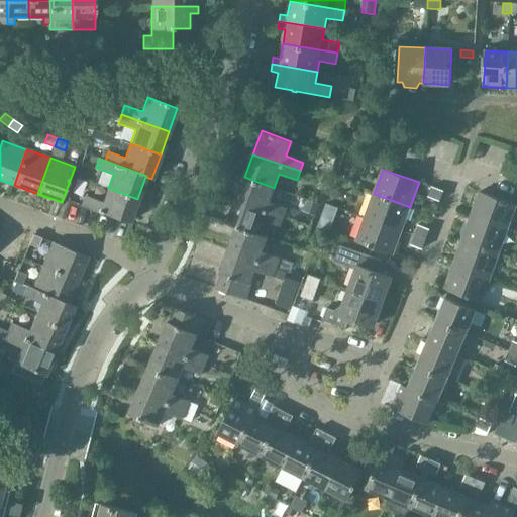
[(244,177),(235,200),(283,217),(287,208),(269,202),(274,188),(244,177)]
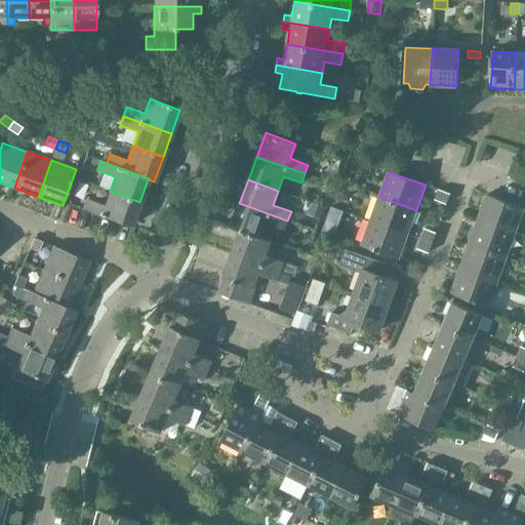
[(435,200),(447,204),(450,194),(439,190),(435,200)]
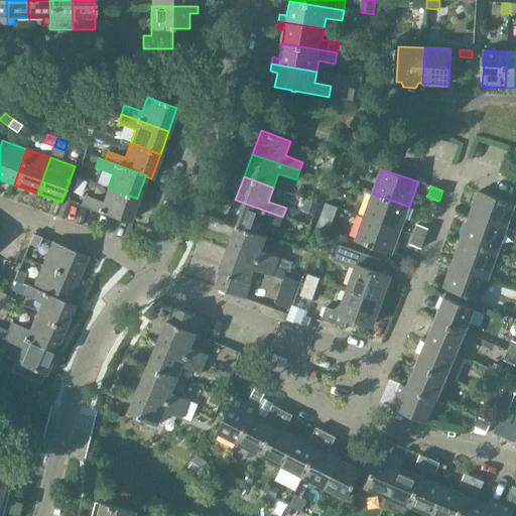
[(137,199),(108,187),(103,202),(85,196),(82,206),(129,222),(137,199)]
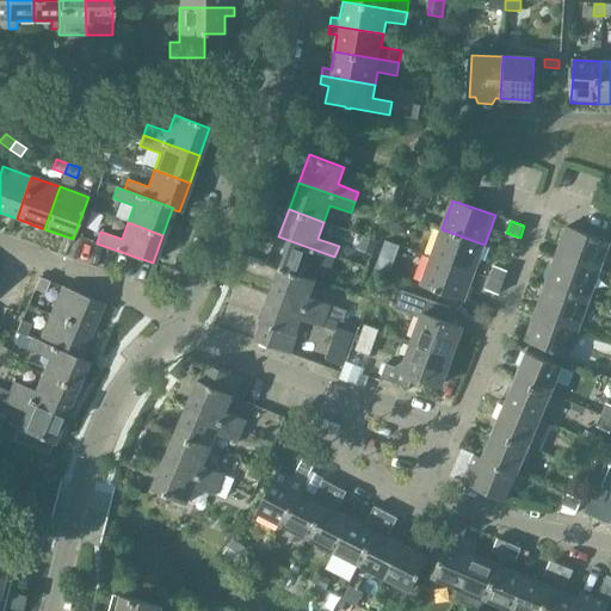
[(567,227),(556,257),(599,272),(610,242),(567,227)]
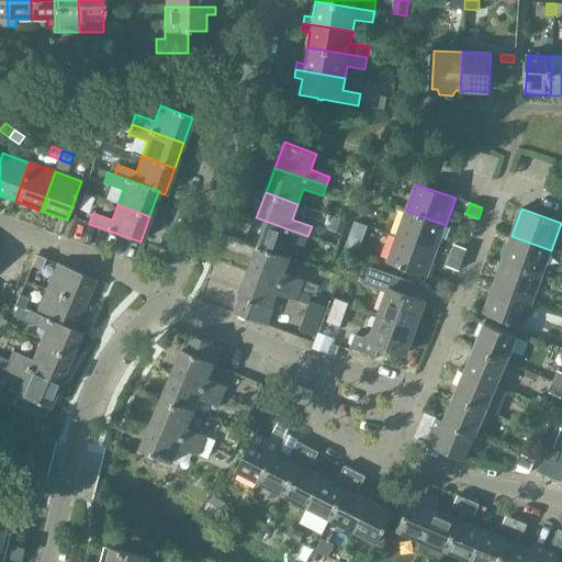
[(406,211),(397,237),(436,250),(446,225),(406,211)]
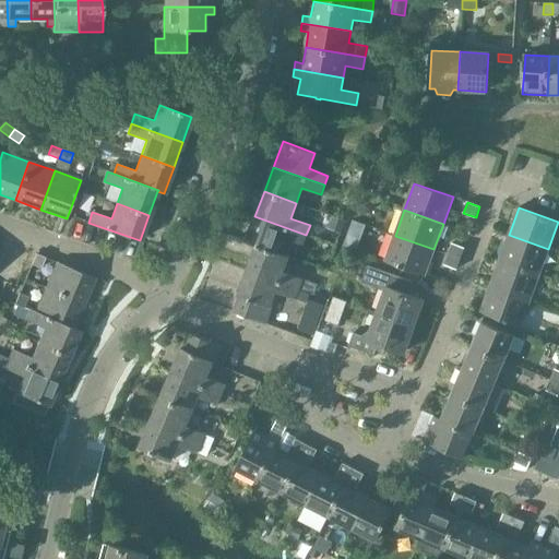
[(246,242),(256,246),(257,246),(278,253),(278,252),(284,238),(302,245),(306,235),(254,216),(246,242)]
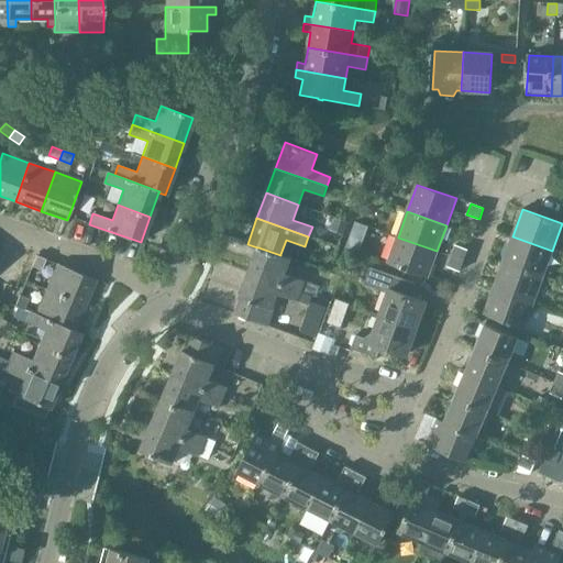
[(512,236),(504,262),(543,276),(552,251),(512,236)]
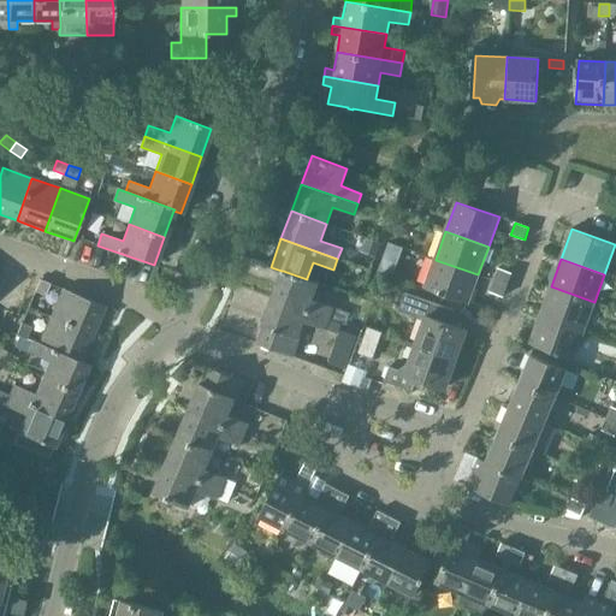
[(478,274),(436,260),(425,289),(468,304),(478,274)]
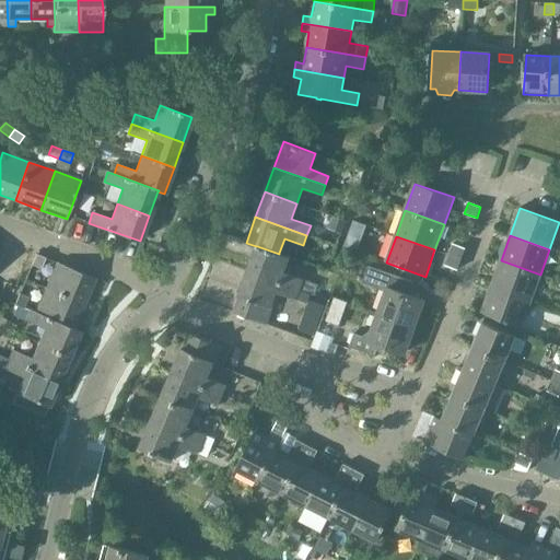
[(450,255),(462,259),(466,248),(453,244),(450,255)]
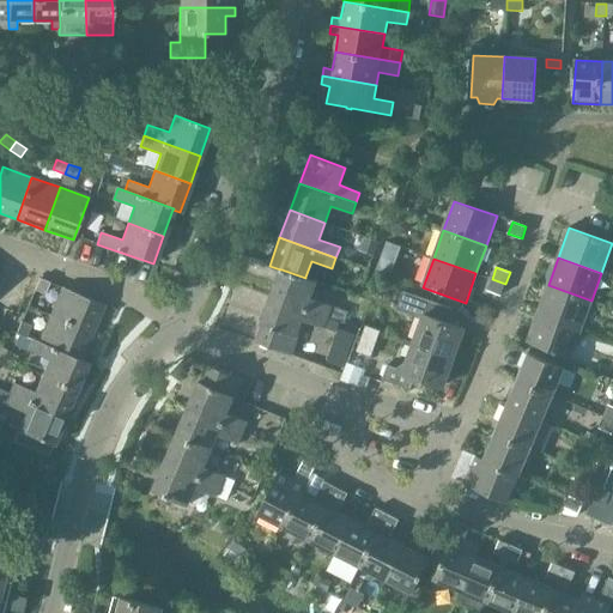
[(280,269),(271,297),(327,317),(331,307),(310,298),(316,281),(305,277),(305,278),(281,269),(280,269)]
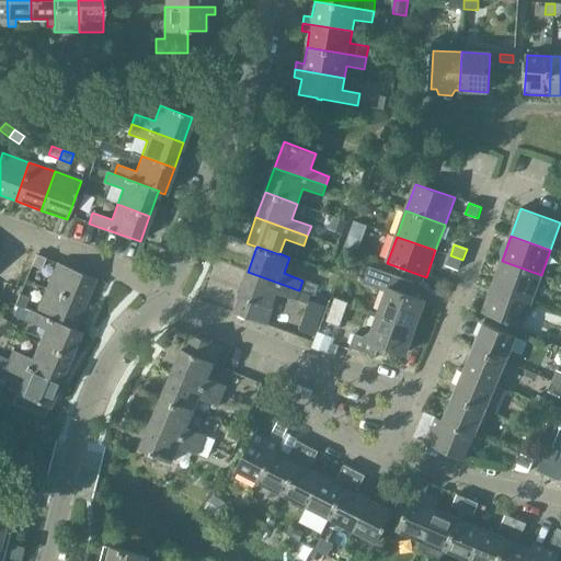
[(36,255),(32,265),(41,270),(45,259),(36,255)]
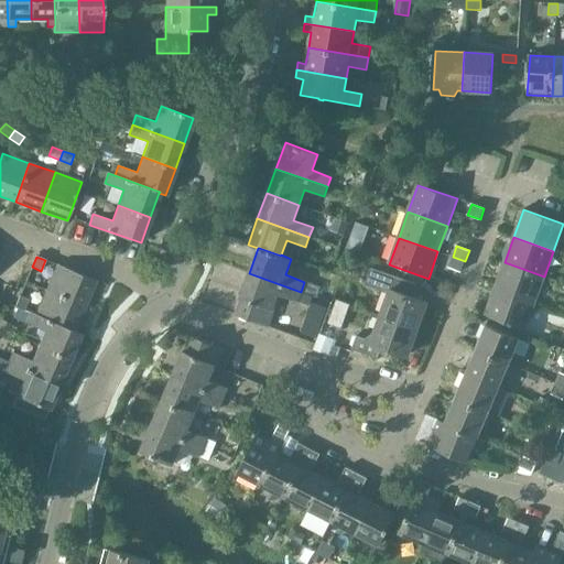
[(448,268),(461,272),(465,261),(453,257),(448,268)]
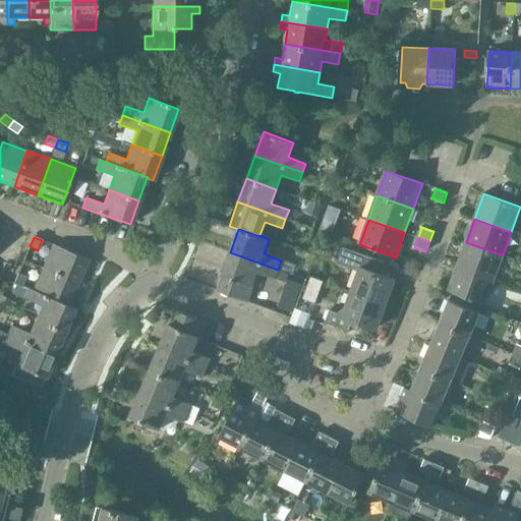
[(466,242),(457,267),(494,280),(503,255),(466,242)]
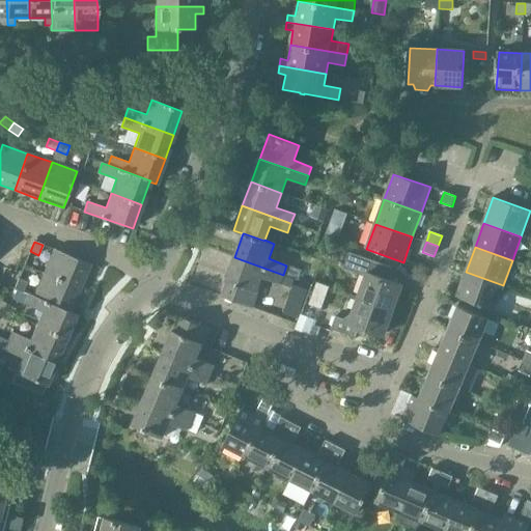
[(54,249),(44,274),(80,288),(90,264),(54,249)]
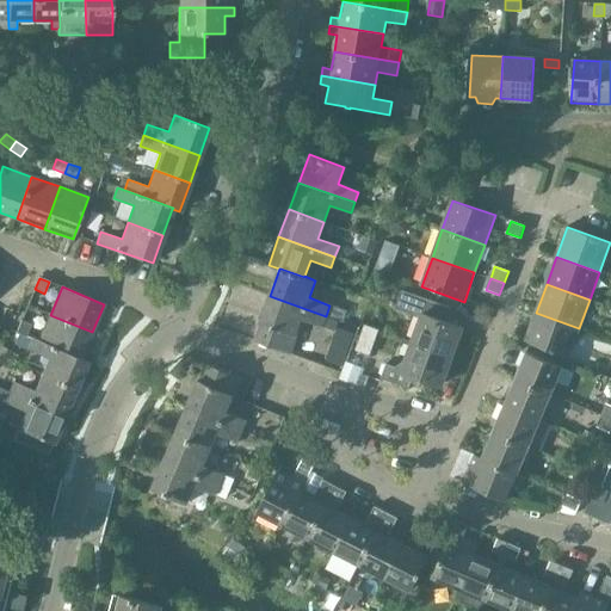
[(423,314),(413,343),(452,357),(462,327),(432,316),(438,302),(412,294),(407,308),(423,314)]
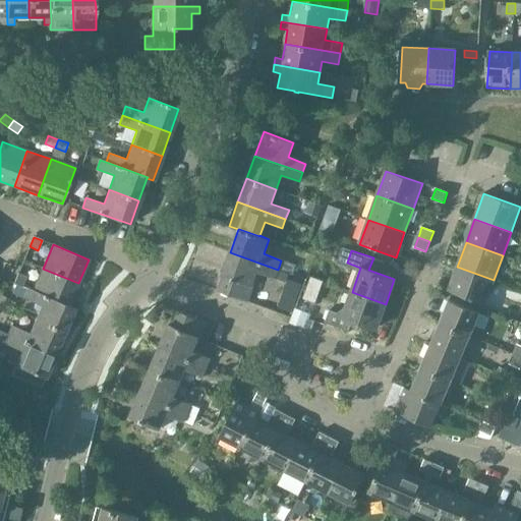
[(223,277),(217,291),(247,302),(253,287),(252,286),(257,272),(275,279),(278,270),(230,252),(222,276),(223,277)]
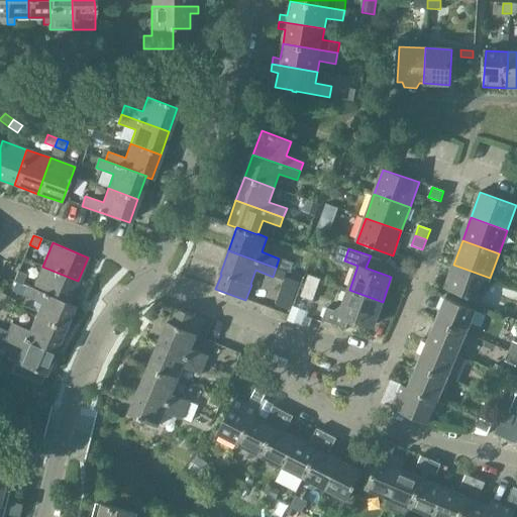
[(490,278),(453,265),(445,289),(481,302),(490,278)]
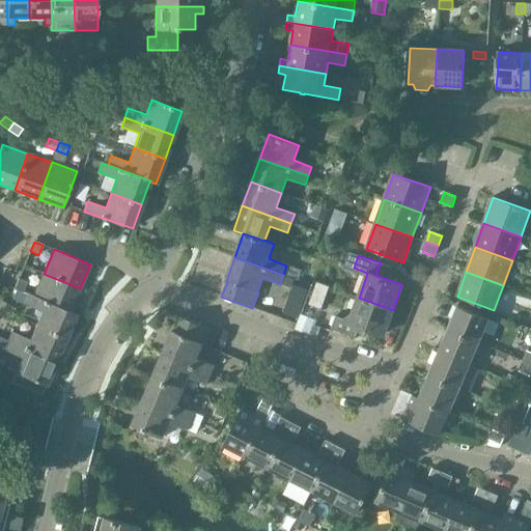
[(44,274),(33,297),(33,298),(70,312),(71,311),(80,288),(44,274)]
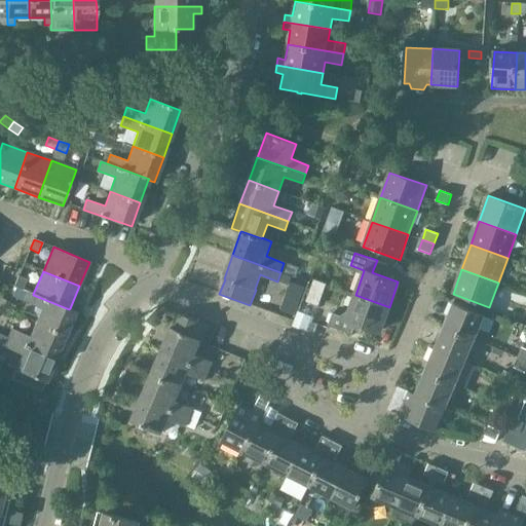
[(17,275),(13,286),(22,290),(27,279),(17,275)]
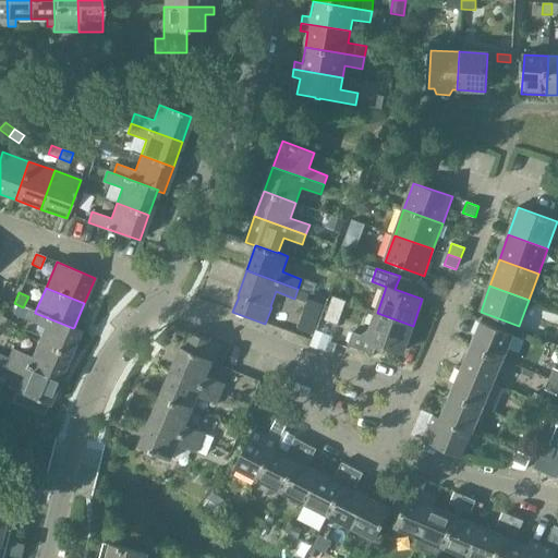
[(325,320),(338,326),(347,302),(334,296),(325,320)]
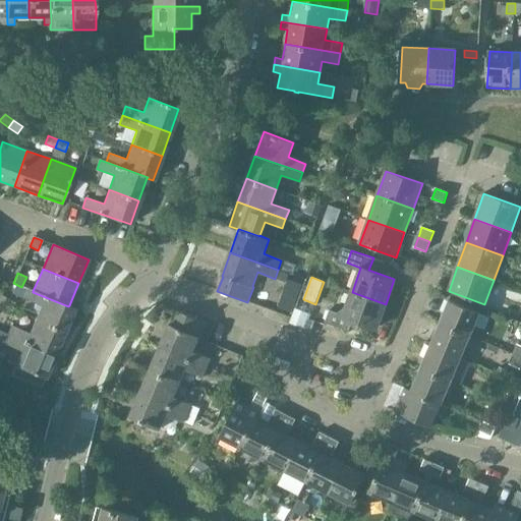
[(39,310),(35,319),(65,332),(74,308),(69,305),(68,306),(33,292),(33,291),(27,289),(23,298),(36,303),(34,308),(39,310)]
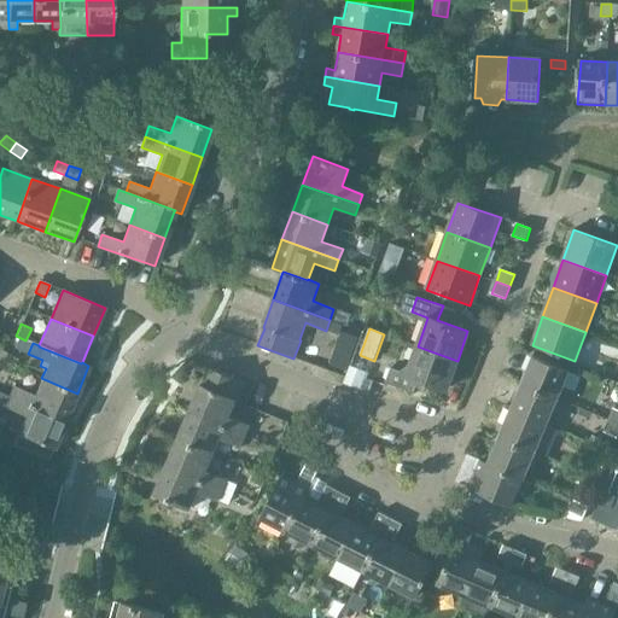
[(458,361),(418,347),(407,377),(417,379),(447,390),(458,361)]
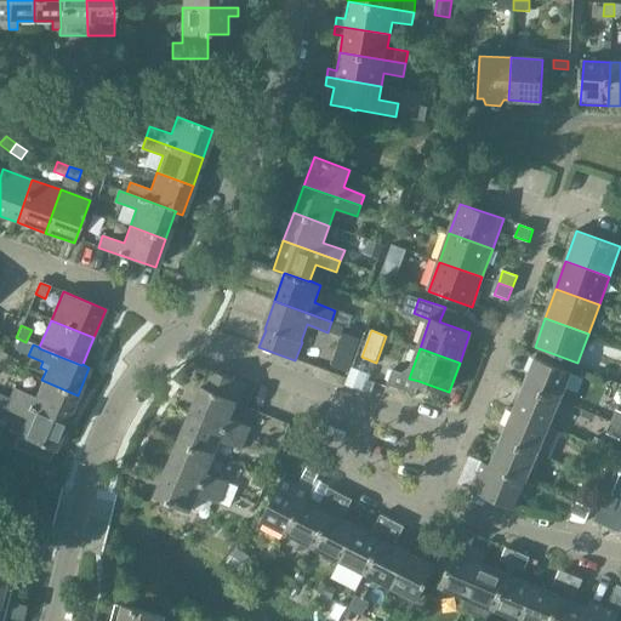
[(536,358),(524,386),(559,400),(571,374),(536,358)]
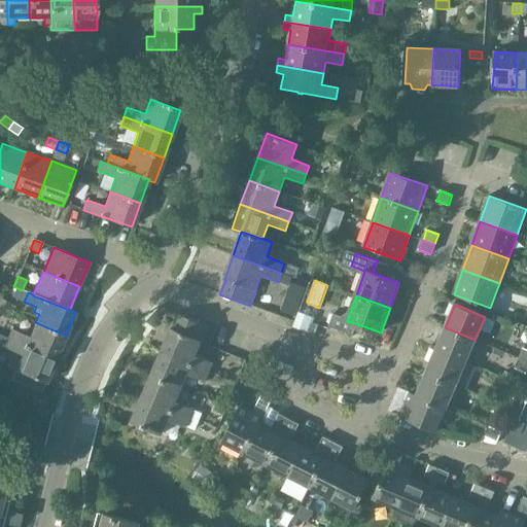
[(171,328),(162,352),(208,372),(212,363),(195,355),(201,342),(202,342),(208,327),(179,314),(173,328),(171,328)]
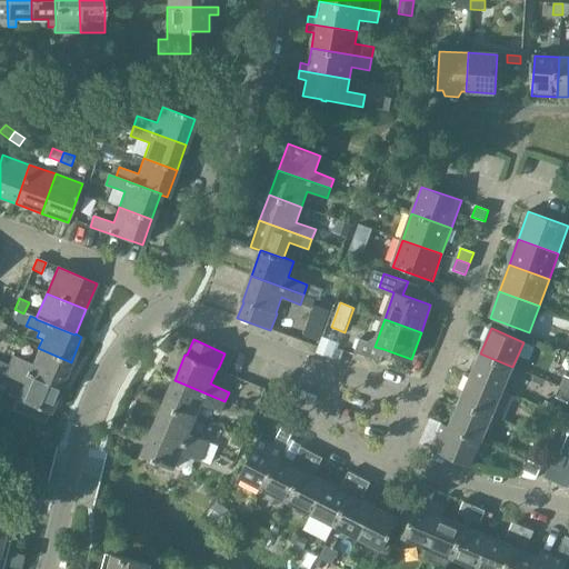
[(383,349),(375,347),(358,340),(353,353),(379,362),(383,349)]
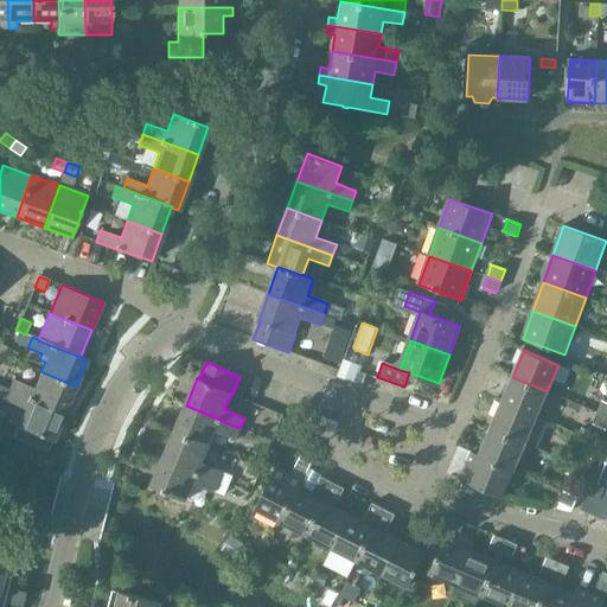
[(14,379),(10,390),(64,413),(76,387),(40,371),(33,388),(14,379)]
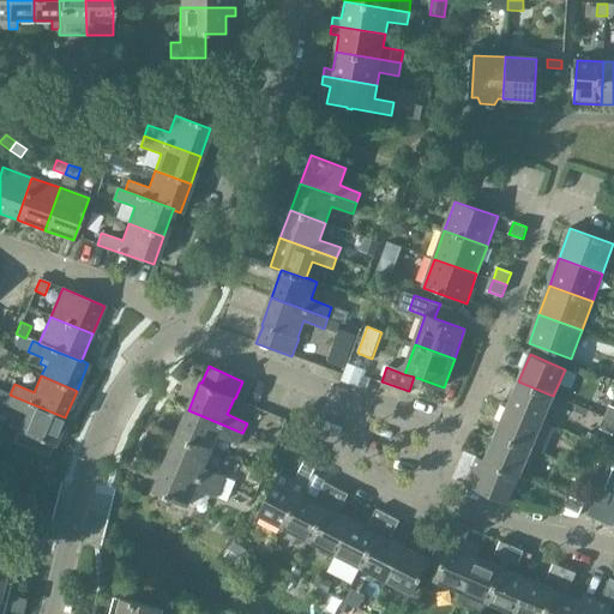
[(507,408),(542,422),(553,396),(518,381),(507,408)]
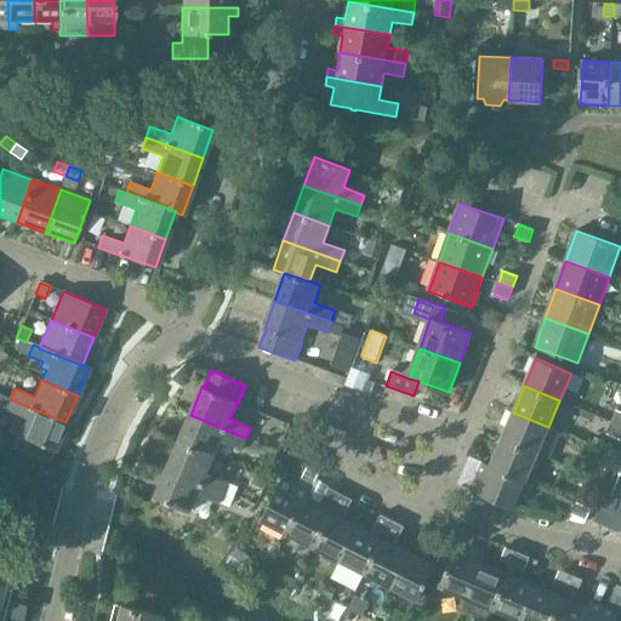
[(66,422),(10,399),(5,410),(26,419),(18,436),(53,450),(66,422)]
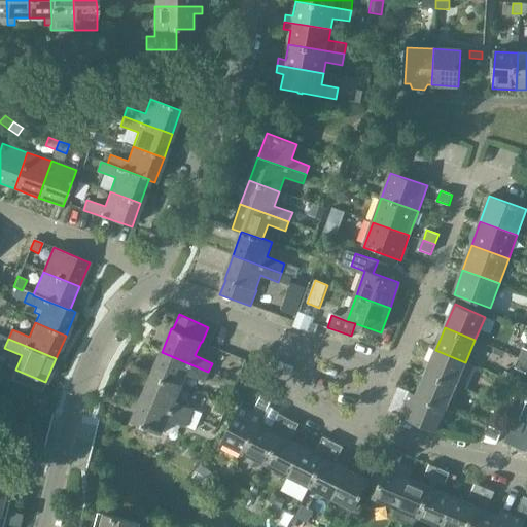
[(435,350),(426,373),(456,385),(465,362),(435,350)]
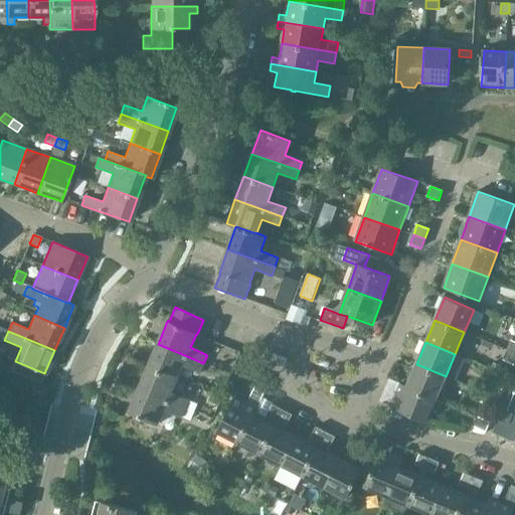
[(158,344),(148,366),(177,379),(183,365),(200,372),(203,363),(158,344)]
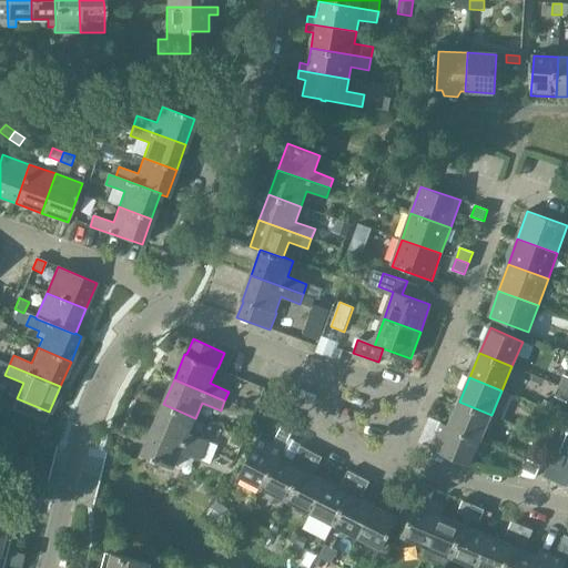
[(567,401),(567,389),(559,386),(555,397),(567,403),(567,401)]
